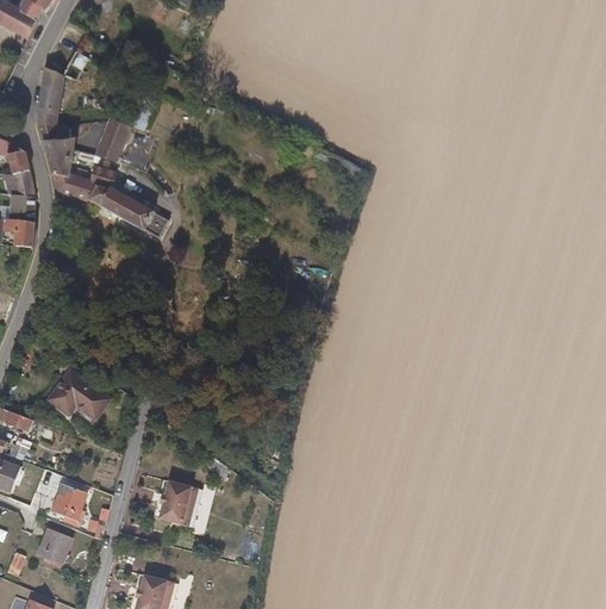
[(43,10),(49,0),(31,0),(30,2),(35,5),(43,10)]
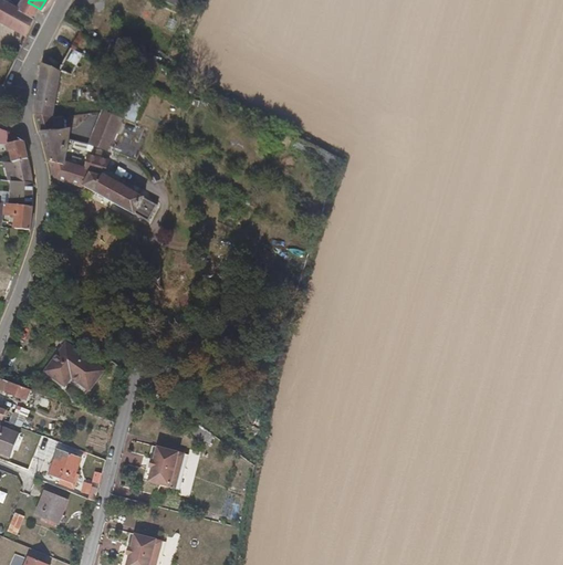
[(0,21),(25,34),(27,35),(34,20),(27,16),(0,1),(0,21)]
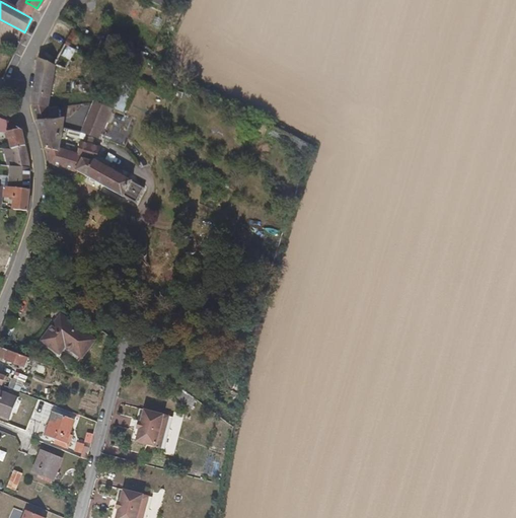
[(37,8),(29,4),(24,14),(31,18),(37,8)]
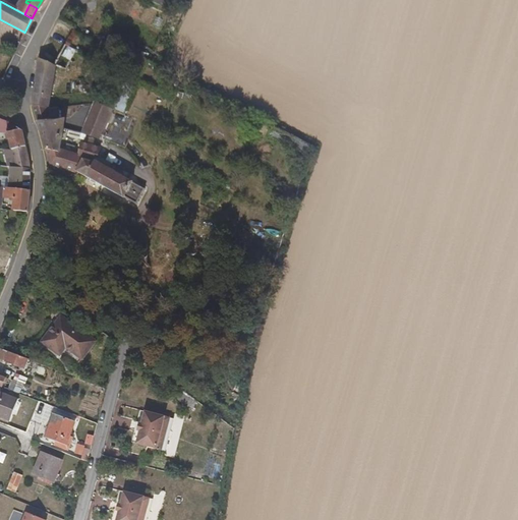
[(122,54),(101,42),(77,26),(59,65),(68,70),(78,52),(113,73),(122,54)]
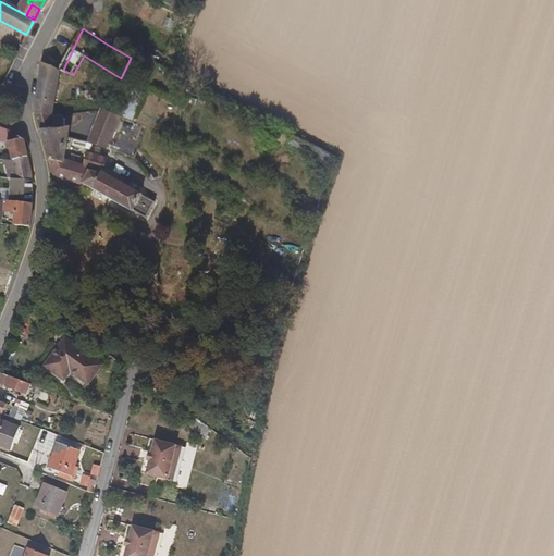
[(159,64),(148,59),(140,75),(152,81),(159,64)]
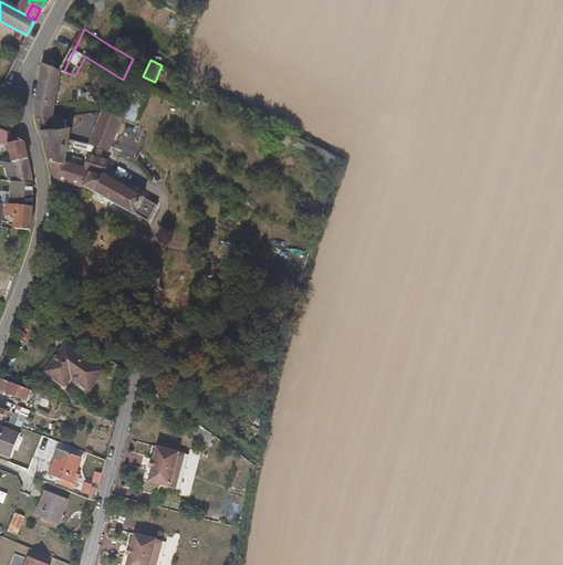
[(40,97),(56,102),(60,71),(44,63),(41,89),(43,90),(40,97)]
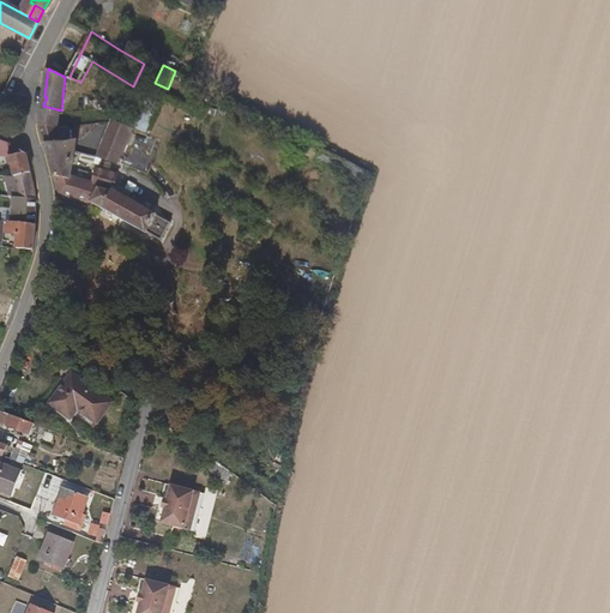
[(216,91),(194,80),(192,86),(201,91),(213,97),(216,91)]
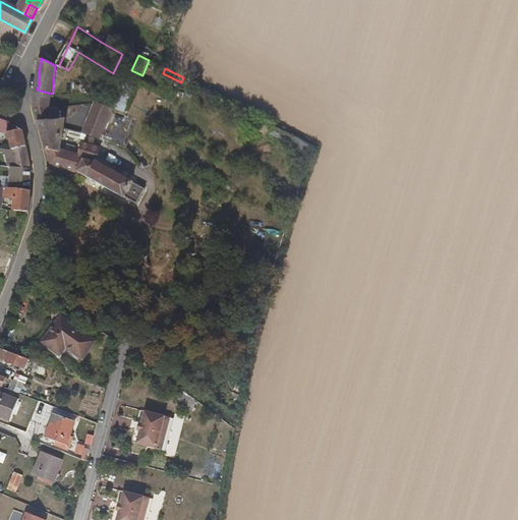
[(105,89),(104,92),(119,99),(122,91),(107,83),(105,89)]
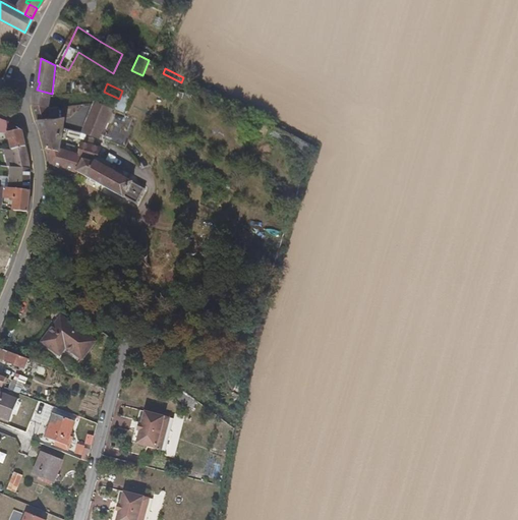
[(64,92),(52,94),(37,90),(35,97),(34,100),(35,101),(42,103),(42,117),(49,115),(51,100),(78,98),(78,90),(64,92)]
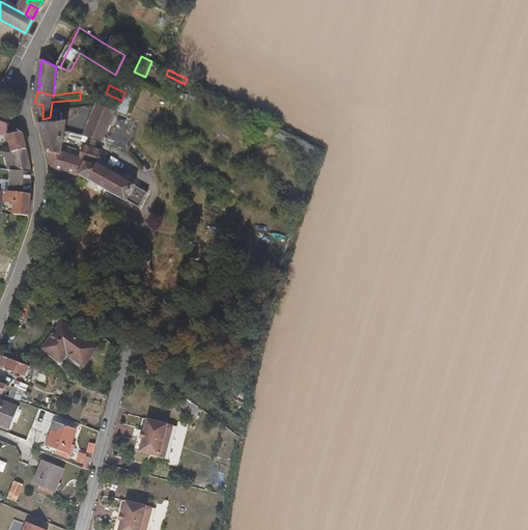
[(118,108),(121,101),(106,93),(103,100),(118,108)]
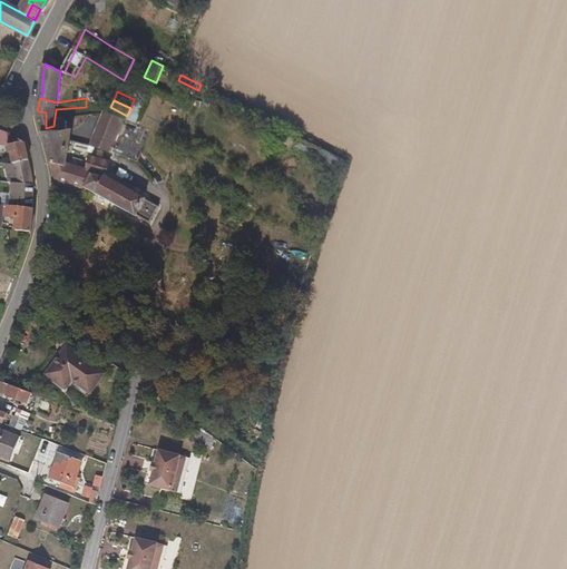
[(54,126),(46,128),(42,129),(49,157),(64,162),(72,134),(60,134),(59,125),(54,126)]
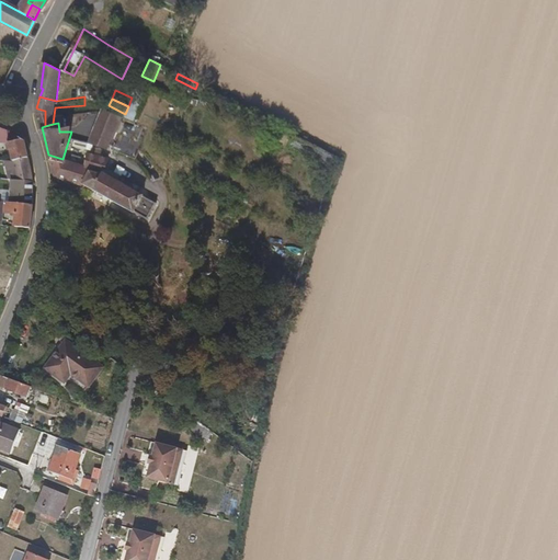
[(14,158),(27,159),(21,136),(10,127),(1,126),(0,134),(0,140),(12,140),(14,158)]
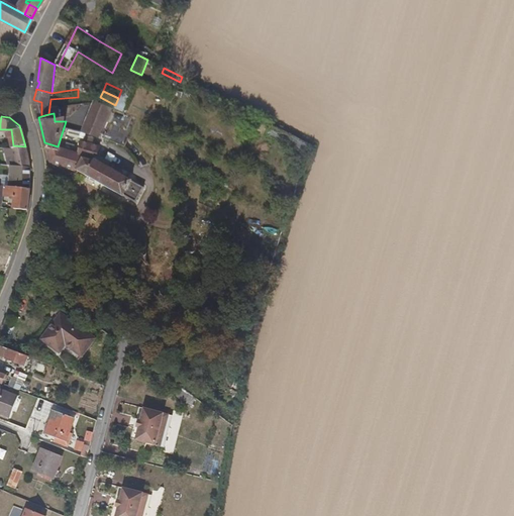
[(94,120),(95,118),(93,117),(87,129),(101,136),(106,125),(94,120)]
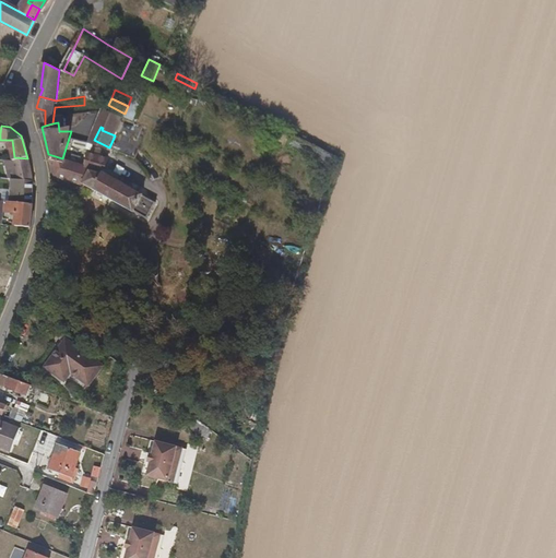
[(79,163),(62,158),(48,154),(52,170),(80,182),(144,217),(153,200),(99,170),(105,157),(86,149),(79,163)]
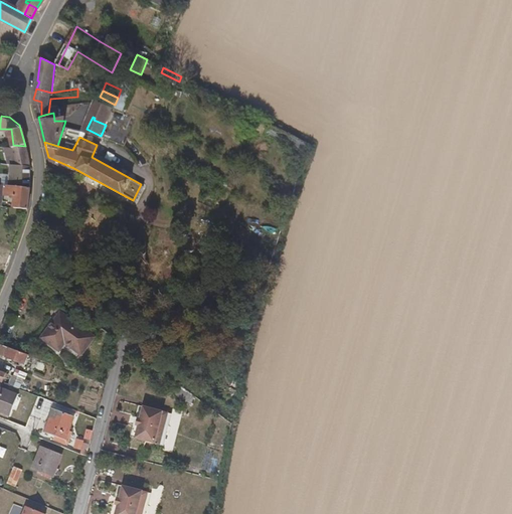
[(13,145),(13,162),(26,163),(26,155),(25,146),(13,145)]
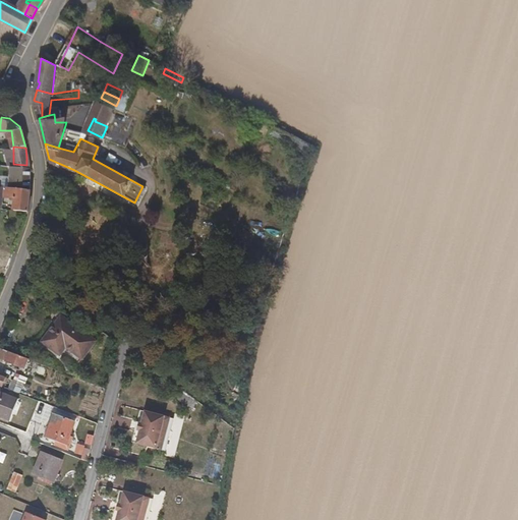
[(13,164),(9,187),(22,189),(23,189),(26,165),(13,164)]
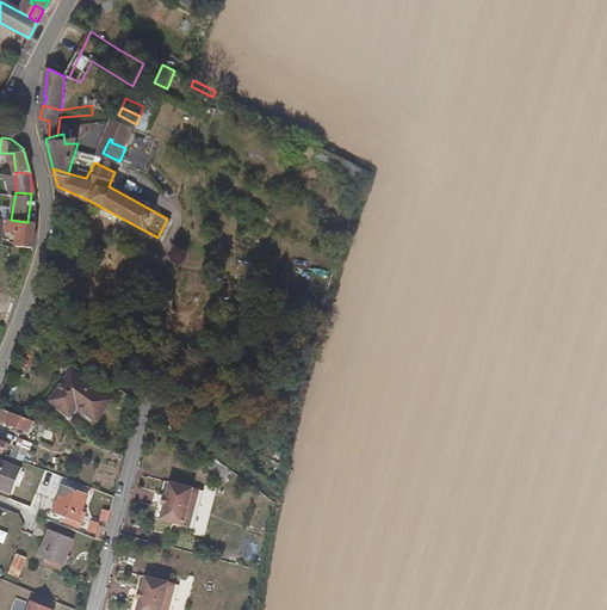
[(22,248),(26,222),(11,220),(1,220),(0,233),(11,234),(8,246),(22,248)]
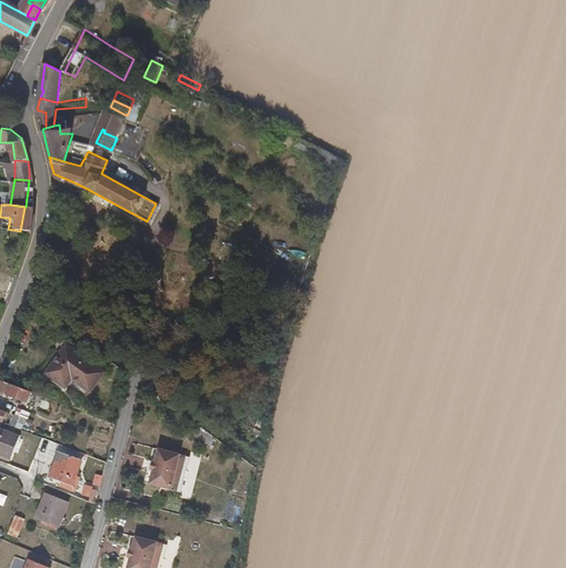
[(87,400),(103,371),(62,348),(43,377),(87,400)]
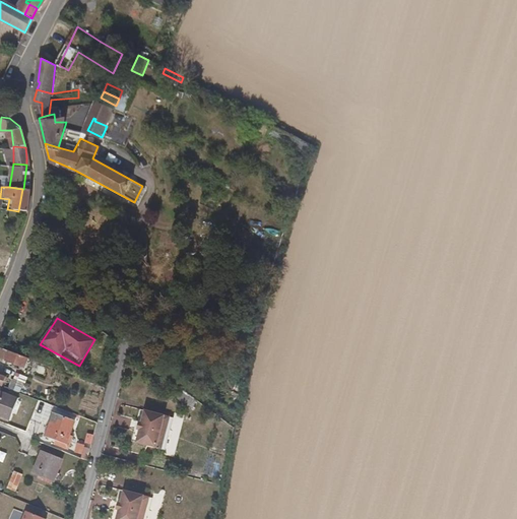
[(30,362),(1,348),(0,350),(0,357),(27,369),(30,362)]
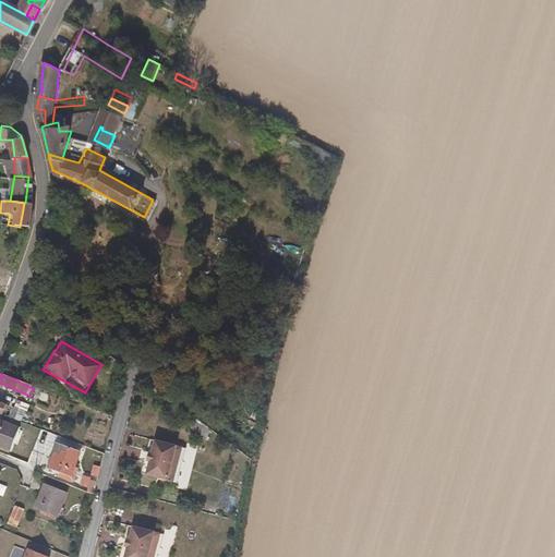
[(244,410),(242,409),(240,409),(238,410),(236,411),(234,413),(234,415),(236,418),(238,420),(240,421),(242,420),(244,419),(245,416),(246,414),(245,412),(244,410)]
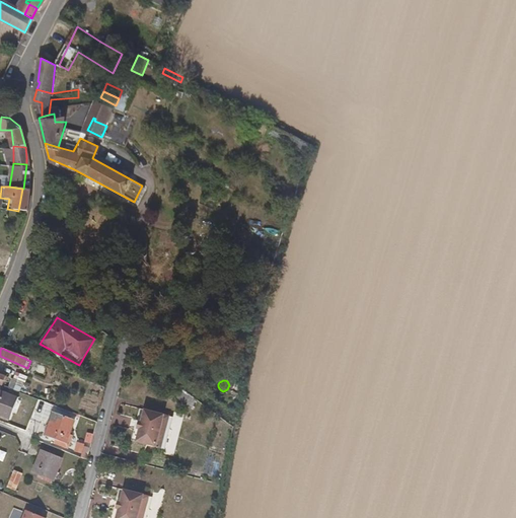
[(14,398),(0,392),(0,418),(5,421),(14,398)]
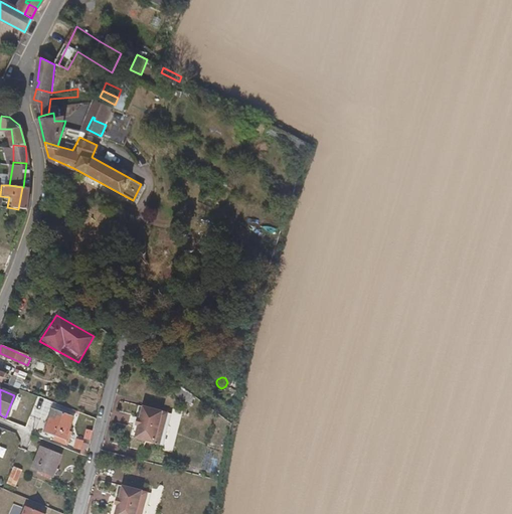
[(159,410),(139,405),(131,437),(150,443),(159,410)]
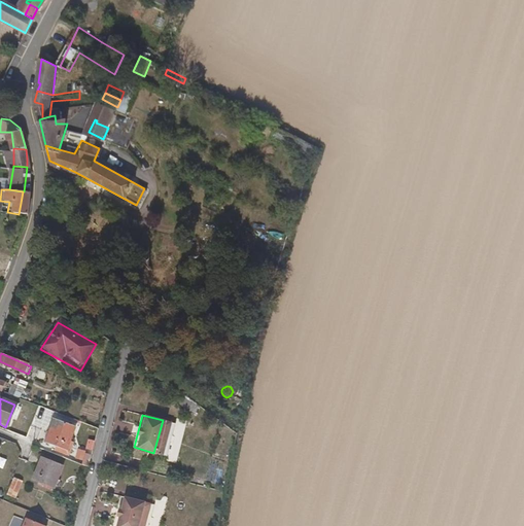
[(60,452),(70,430),(50,421),(41,443),(60,452)]
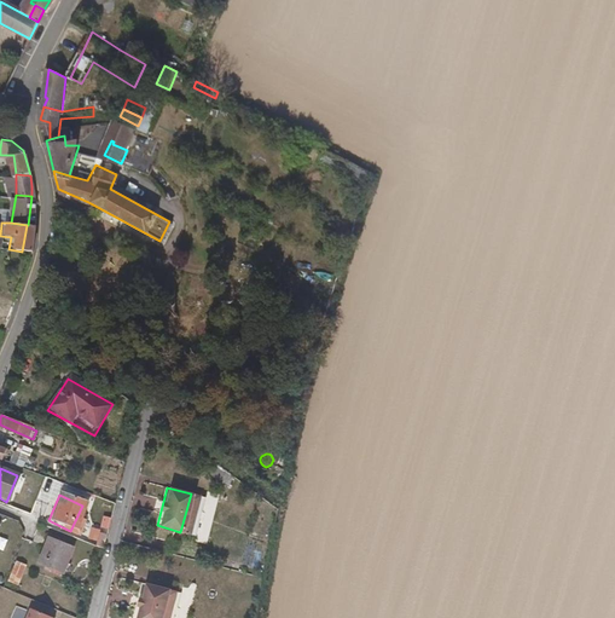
[(58,576),(71,548),(45,536),(32,562),(58,576)]
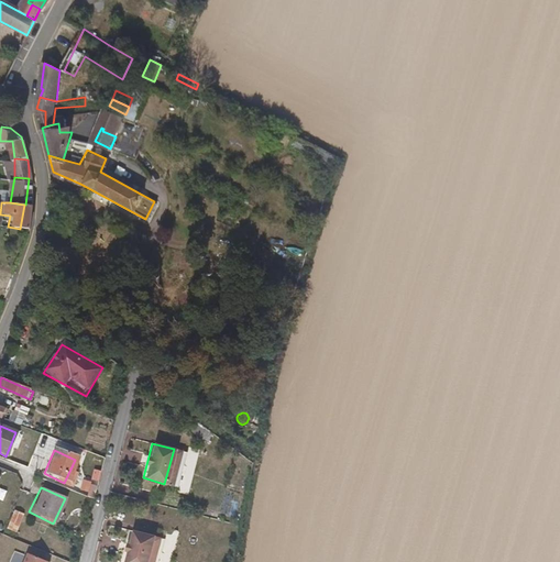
[(13,530),(21,513),(11,509),(4,527),(13,530)]
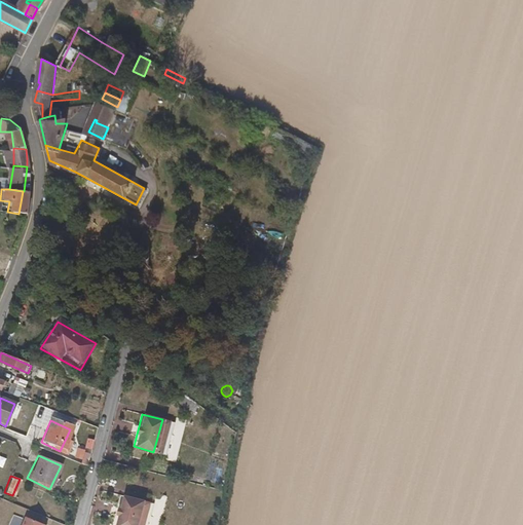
[(134,524),(141,501),(121,496),(113,524),(134,524)]
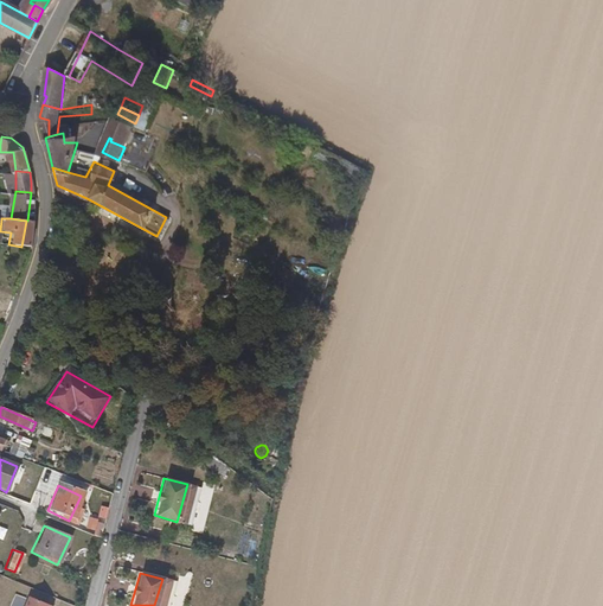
[(49,605),(50,605),(25,595),(20,605),(49,605)]
